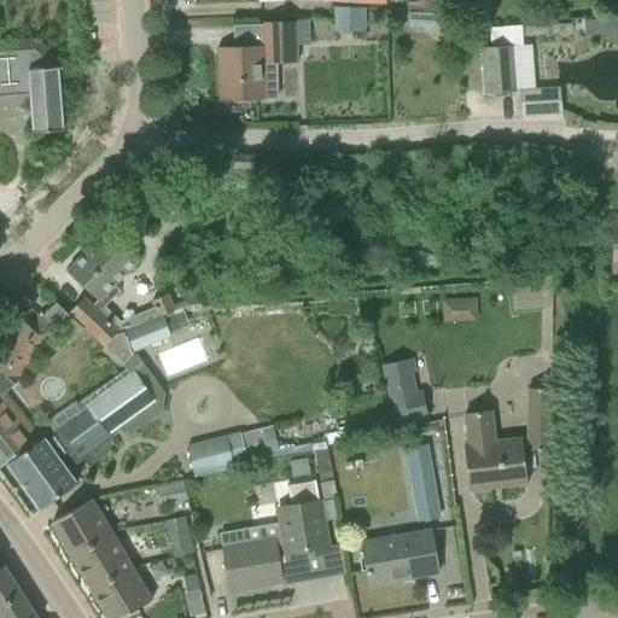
[(334,9),(334,24),(365,25),(365,10),(334,9)]
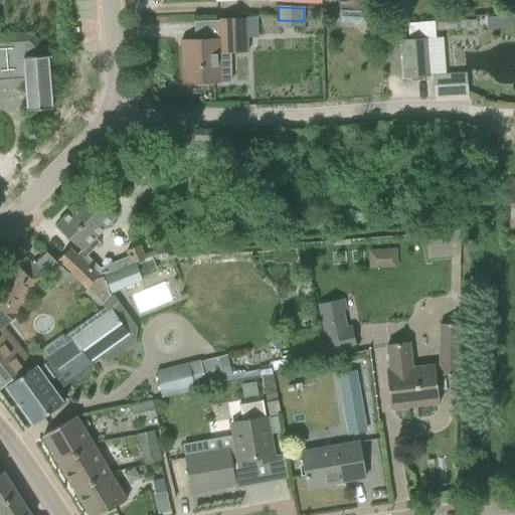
[(261,47),(260,15),(250,16),(251,47),(261,47)]
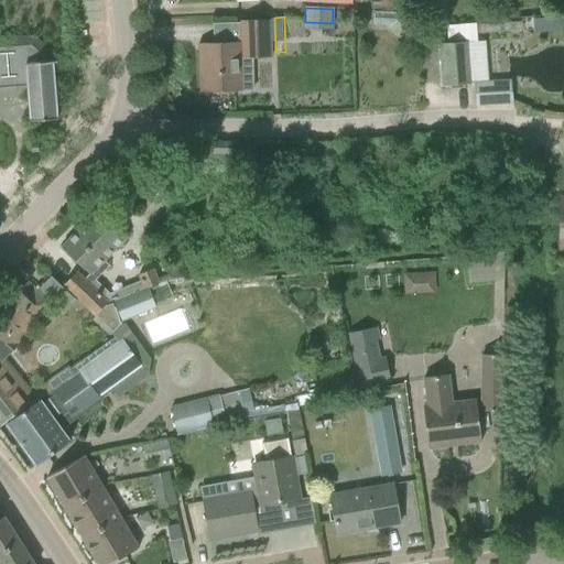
[(533,34),(545,33),(544,19),(532,20),(533,34)]
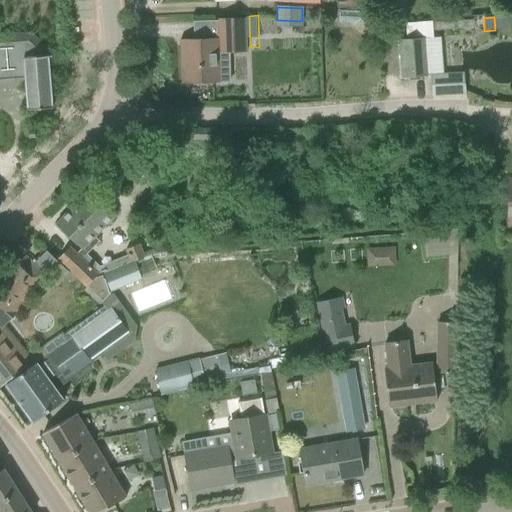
[(214,54),(245,53),(244,18),(218,19),(219,39),(180,40),(182,85),(215,83),(214,54)]
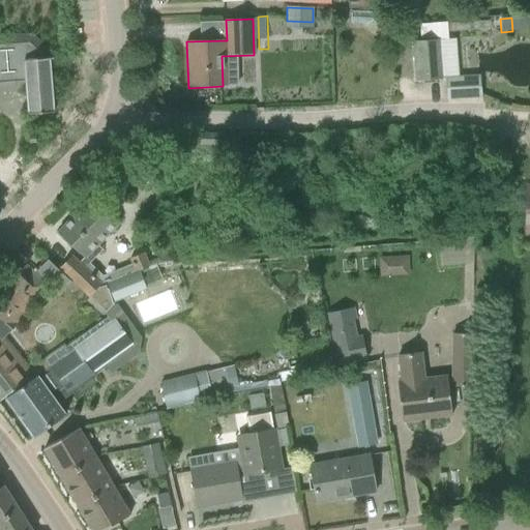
[(0,85),(26,84),(28,114),(54,112),(50,58),(47,58),(46,49),(31,35),(0,37),(0,85)]
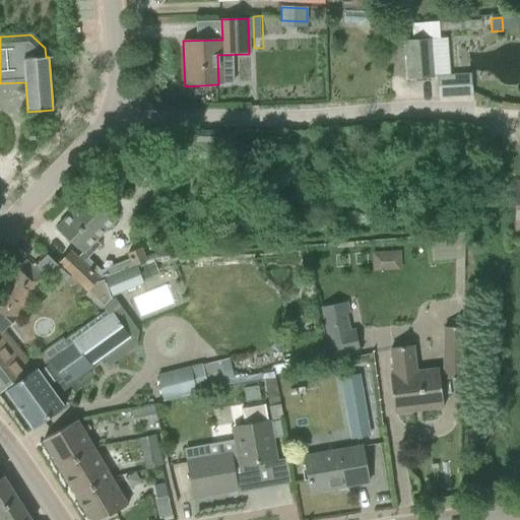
[(404,42),(407,79),(434,77),(431,40),(404,42)]
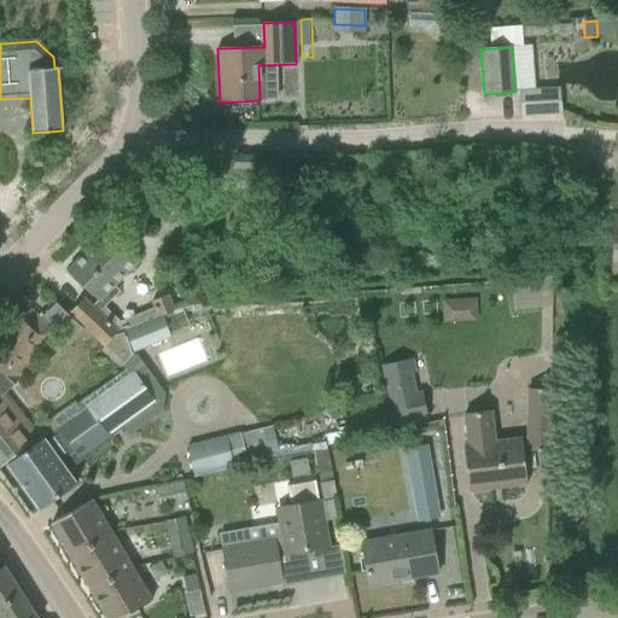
[(559,114),(558,99),(540,100),(538,92),(520,93),(522,116),(559,114)]
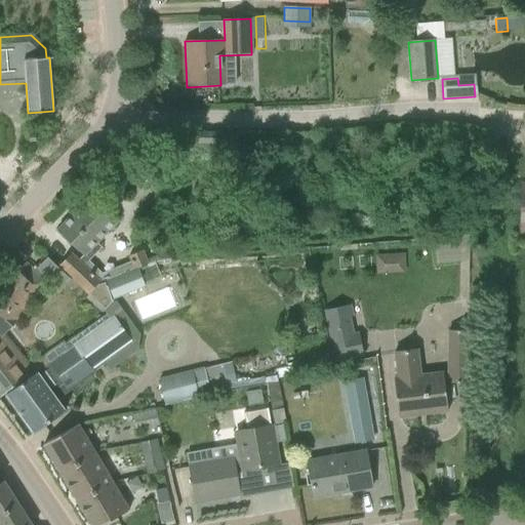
[(56,231),(84,256),(119,220),(91,195),(56,231)]
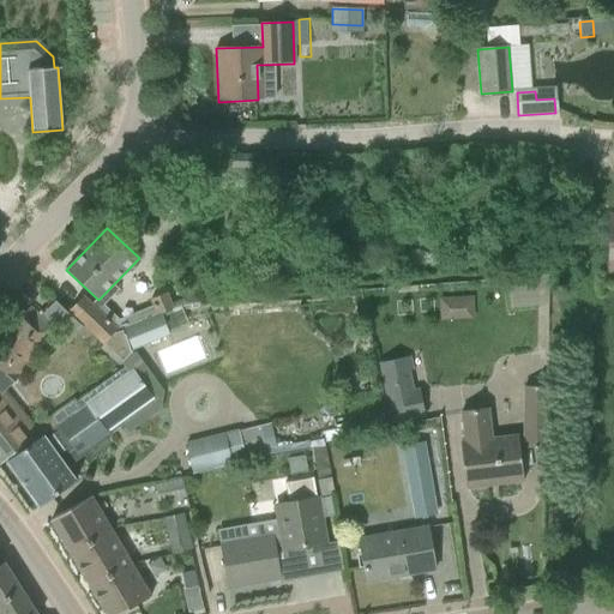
[(548,276),(506,278),(509,307),(547,304),(548,276)]
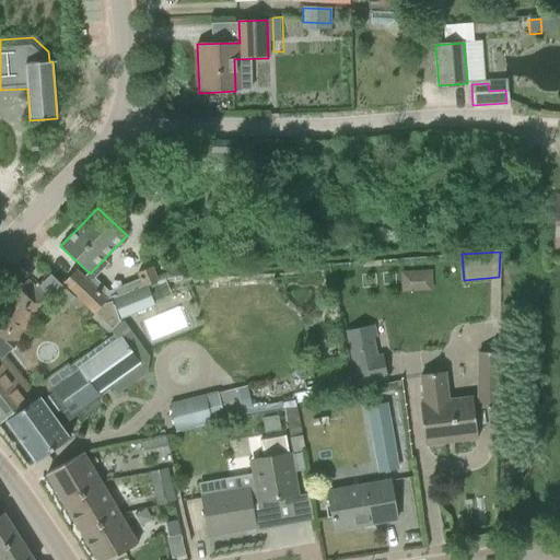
[(158,282),(151,268),(137,275),(142,288),(158,282)]
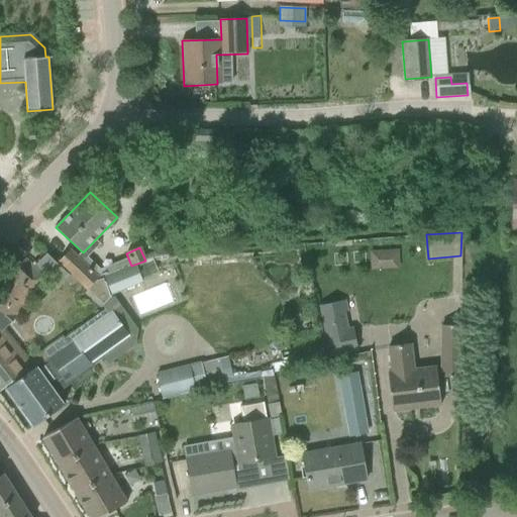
[(371,248),(372,268),(399,267),(399,248),(371,248)]
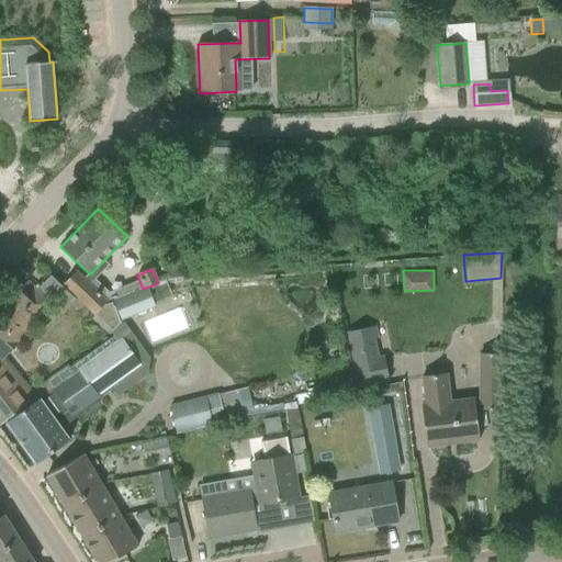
[(108,301),(77,272),(64,284),(94,315),(112,330),(121,323),(111,301),(108,301)]
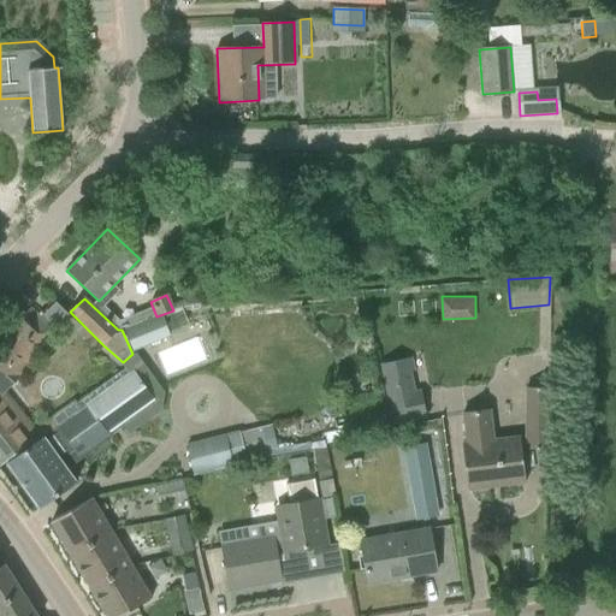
[(54,332),(29,309),(21,319),(13,313),(0,329),(0,466),(31,442),(0,402),(0,396),(18,378),(27,372),(54,332)]
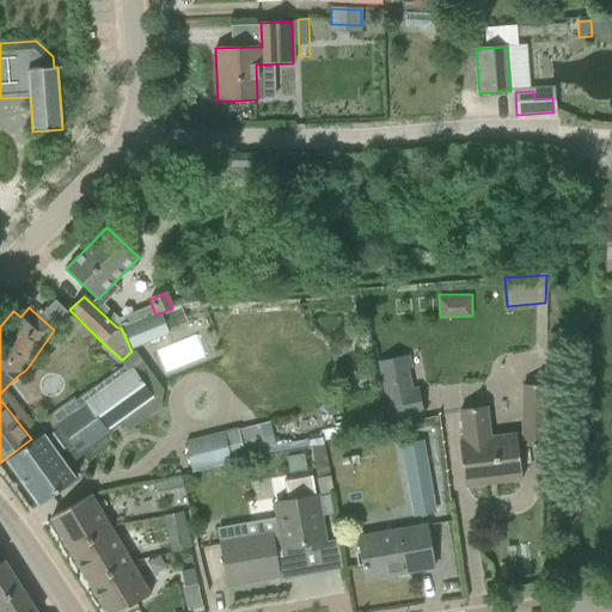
[(169,335),(160,316),(126,330),(133,349),(169,335)]
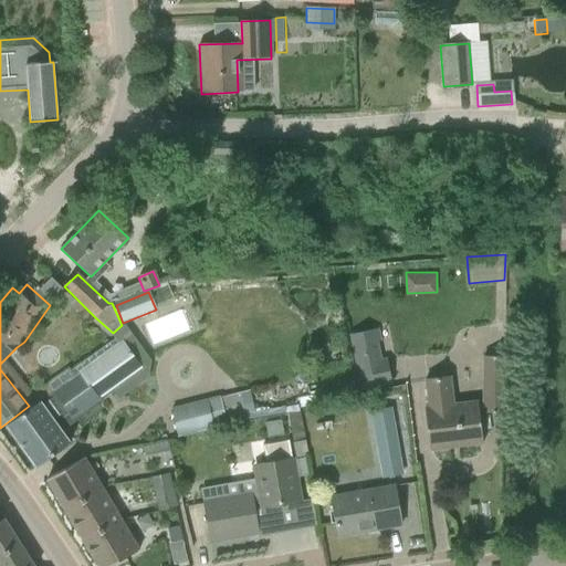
[(385,360),(379,362),(376,343),(379,342),(377,331),(350,336),(362,390),(390,384),(385,360)]
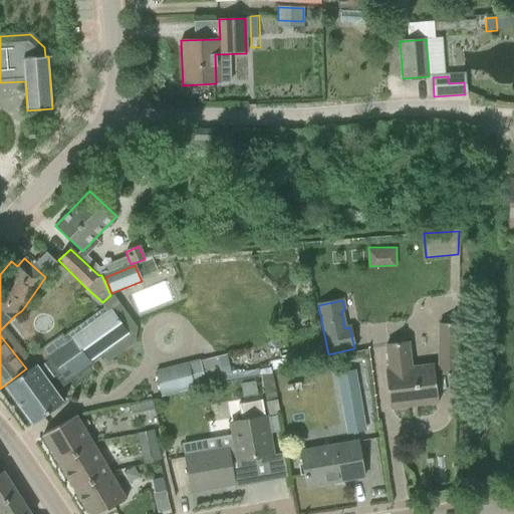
[(115,307),(23,374),(6,386),(34,424),(63,403),(63,402),(62,402),(52,388),(64,378),(67,382),(92,364),(87,357),(91,355),(93,358),(133,330),(115,307)]
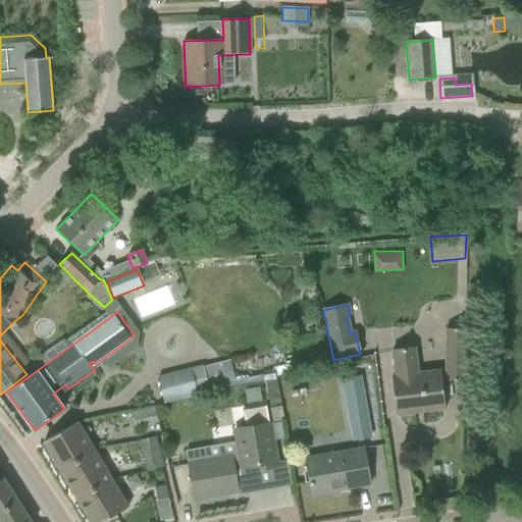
[(447,379),(447,381),(467,381),(468,329),(448,329),(447,371),(447,379)]
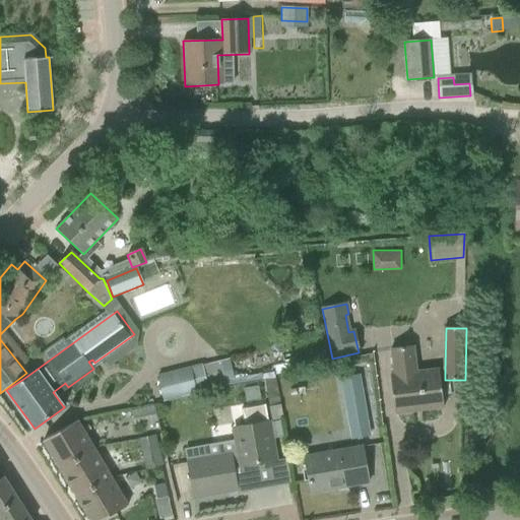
[(391,376),(395,413),(444,408),(441,379),(445,378),(445,370),(416,373),(413,346),(392,348),(395,375),(391,376)]
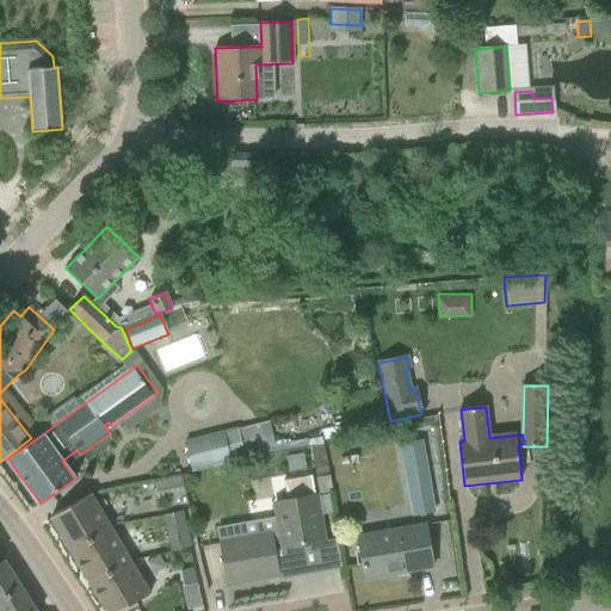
[(244,455),(236,427),(183,442),(191,471),(230,462),(229,460),(244,455)]
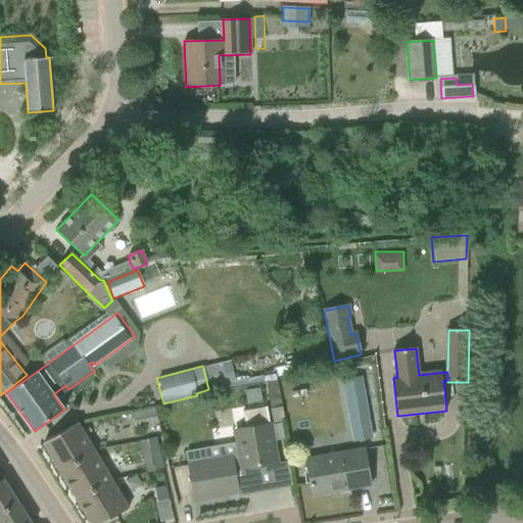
[(373,368),(359,370),(361,380),(375,378),(373,368)]
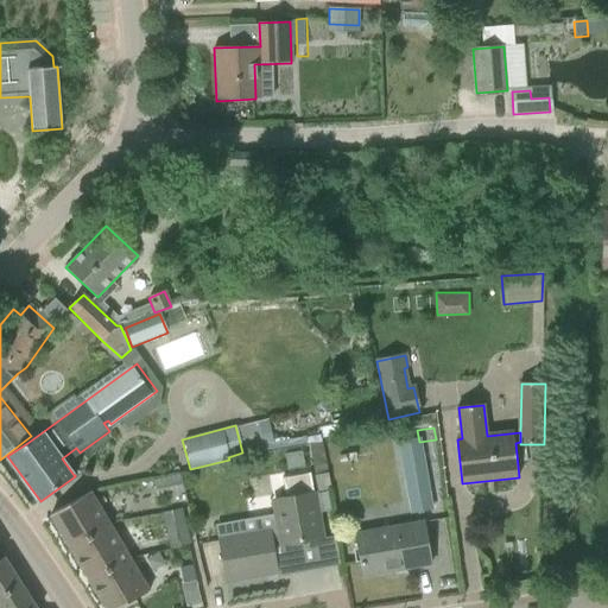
[(330,492),(322,444),(309,447),(317,494),(330,492)]
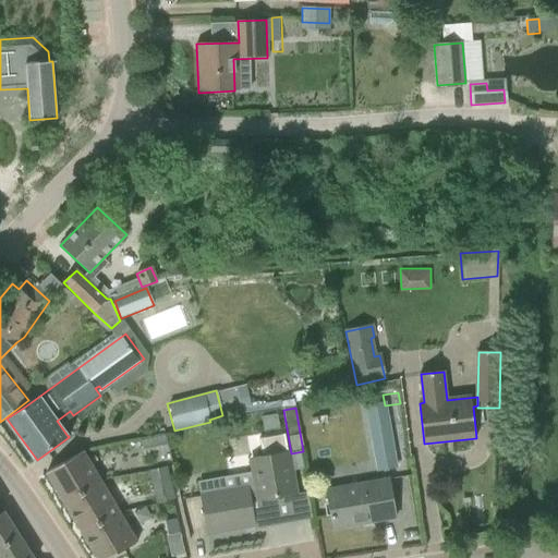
[(387,419),(370,421),(378,471),(396,468),(387,419)]
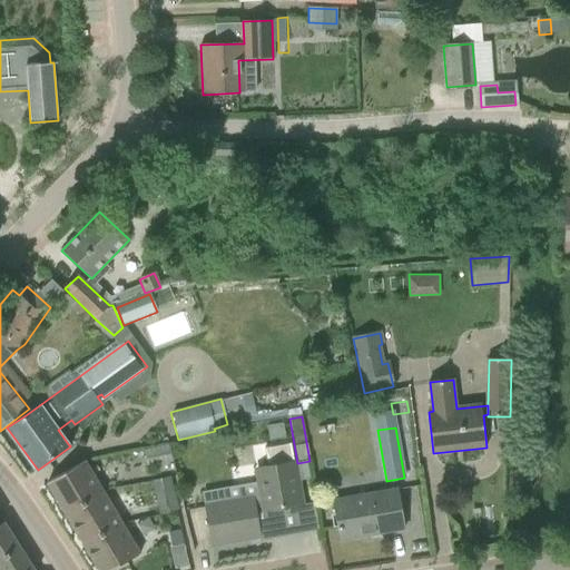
[(168,443),(143,450),(147,465),(172,460),(168,443)]
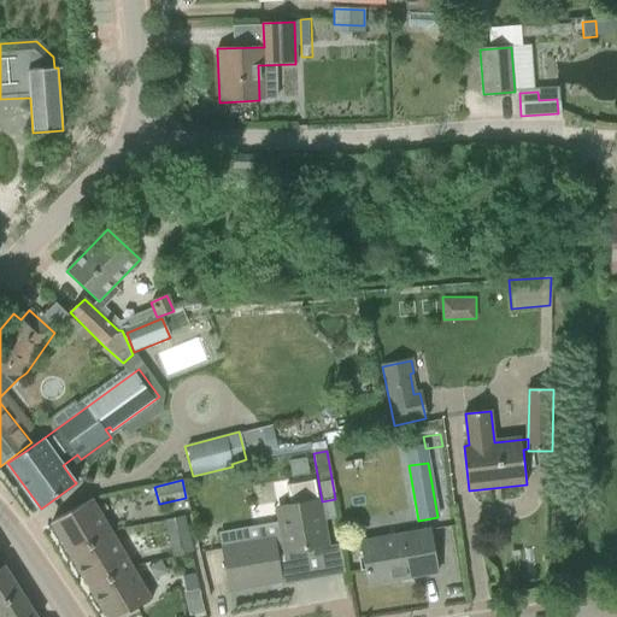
[(221,550),(228,589),(280,581),(281,586),(324,579),(319,550),(325,548),(313,481),(285,486),(288,505),(287,505),(287,506),(278,507),(283,539),(221,550)]
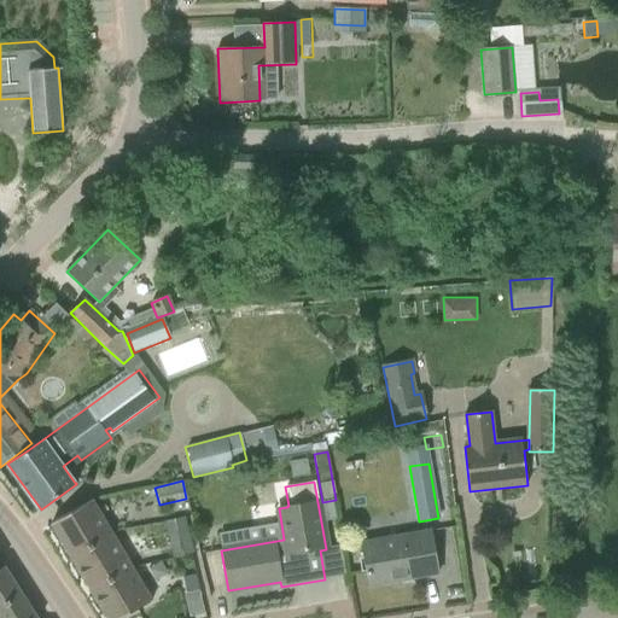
[(51,525),(70,558),(111,534),(92,501),(71,512),(51,525)]
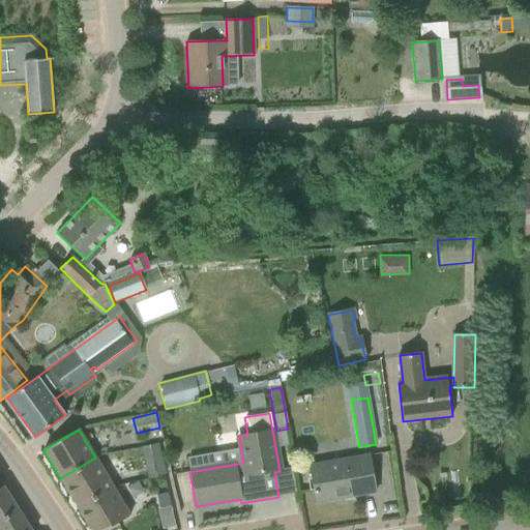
[(158,444),(142,448),(145,463),(162,460),(158,444)]
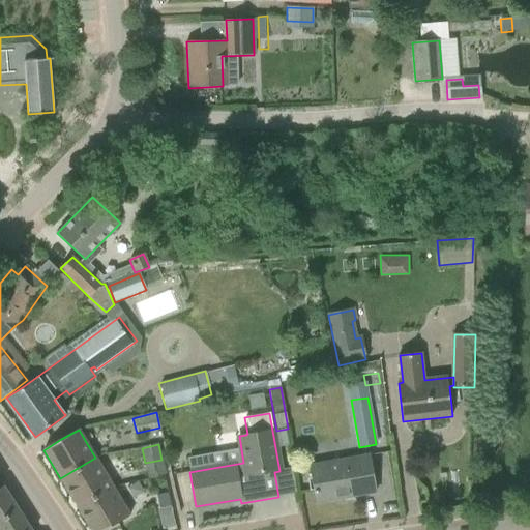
[(310,466),(316,502),(376,492),(369,455),(310,466)]
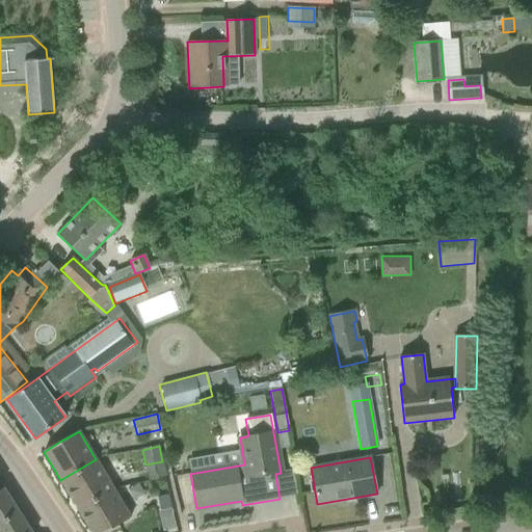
[(60,480),(77,508),(113,487),(96,459),(60,480)]
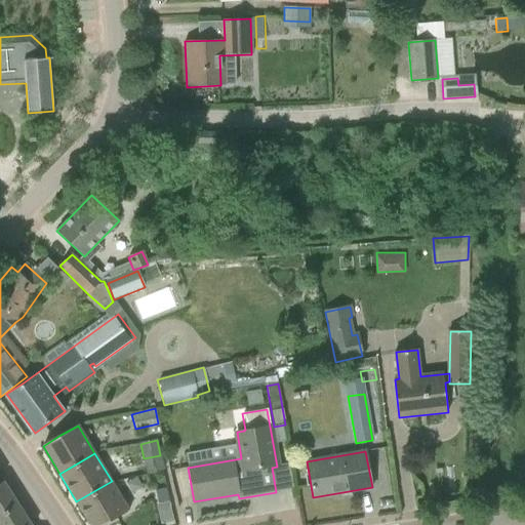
[(0,515),(18,505),(3,481),(0,483),(0,515)]
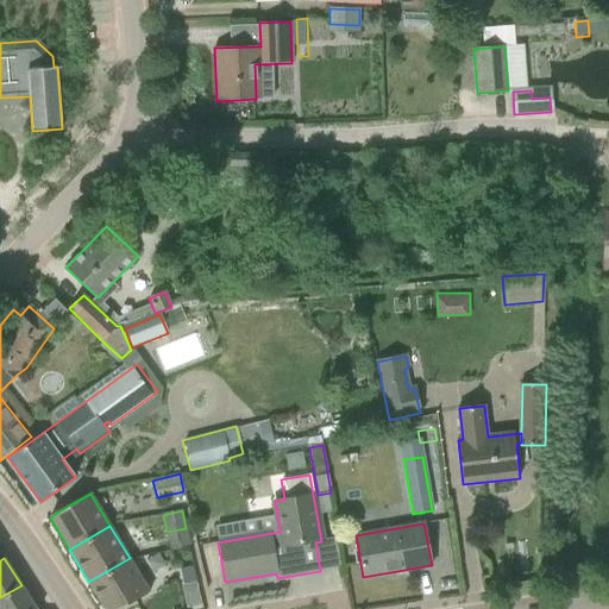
[(130,558),(88,582),(104,608),(118,608),(149,592),(138,572),(130,558)]
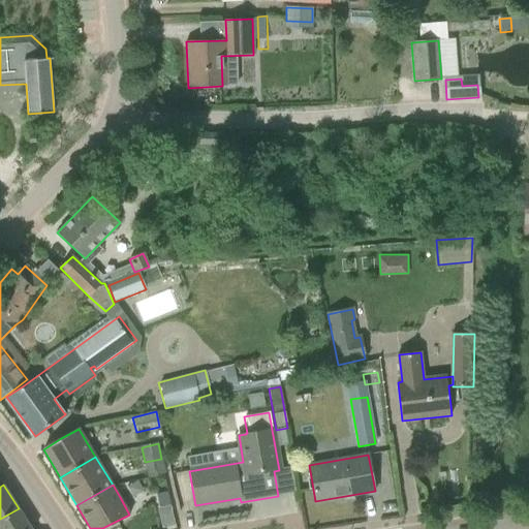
[(166,492),(156,494),(158,505),(169,503),(166,492)]
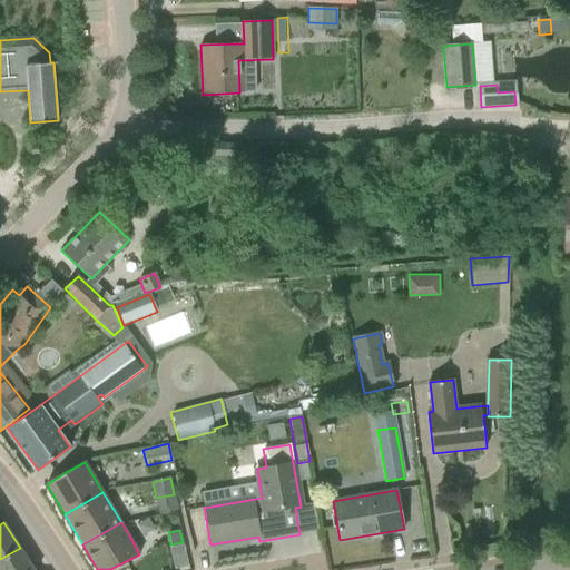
[(33,569),(20,548),(0,559),(0,569),(33,569)]
